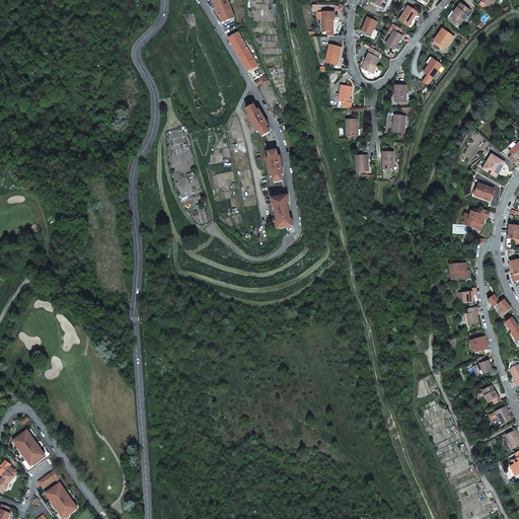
[(215,10),(217,9),(222,23),(224,22),(225,24),(235,20),(234,18),(229,4),(231,4),(231,2),(229,3),(227,0),(213,0),(215,4),(213,4),(215,10)]
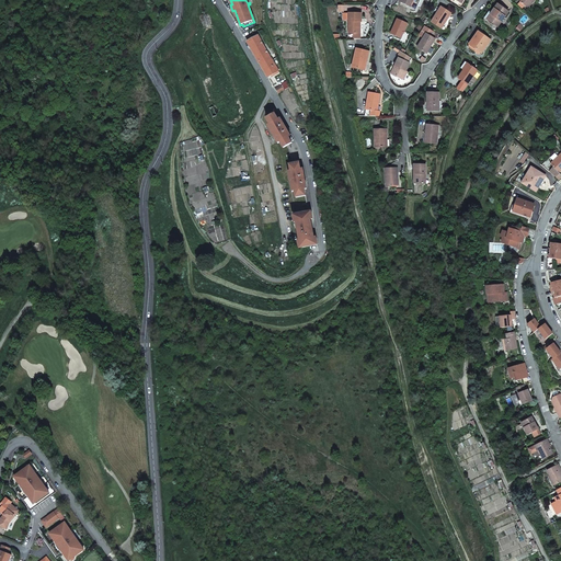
[(489,20),(497,26),(508,12),(497,4),(493,12),(492,13),(493,14),(489,20)]
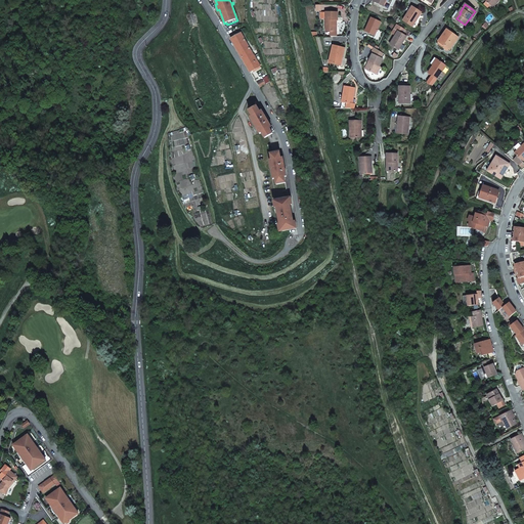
[(403,20),(411,26),(416,18),(418,19),(422,12),(412,6),(403,20)]
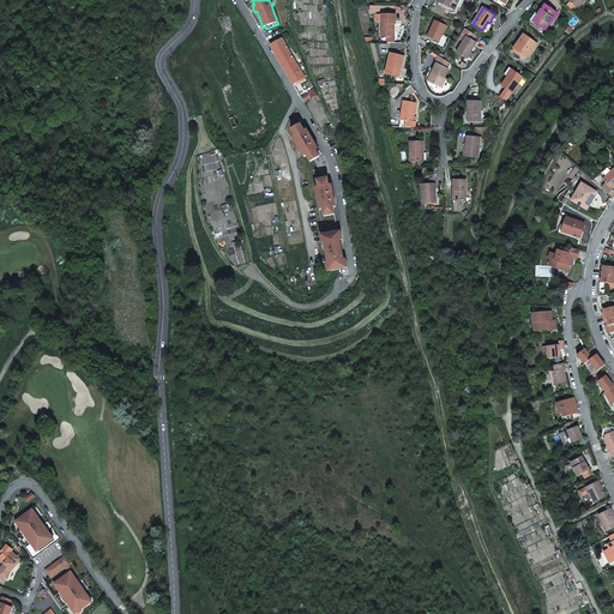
[(381,14),(381,37),(387,37),(393,37),(393,24),(395,24),(396,24),(396,14),(381,14)]
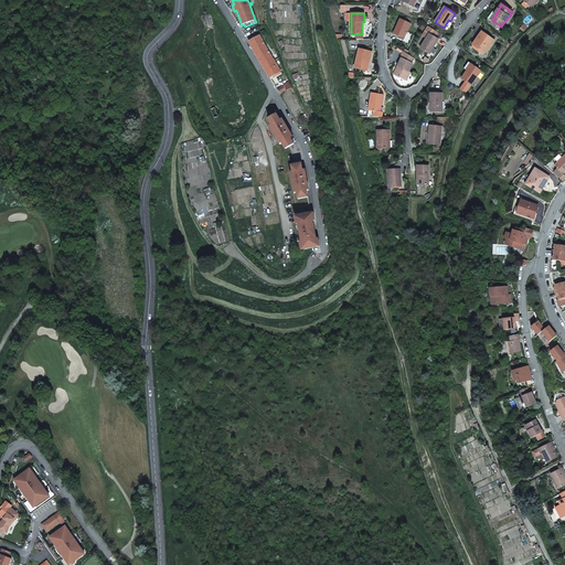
[(394,34),(404,39),(411,23),(400,19),(394,34)]
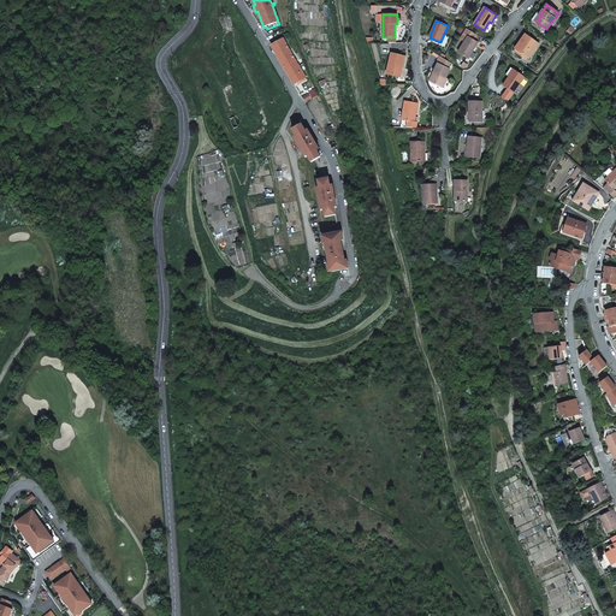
[(468,37),(471,39),(474,34),(468,30),(461,40),(465,42),(468,37)]
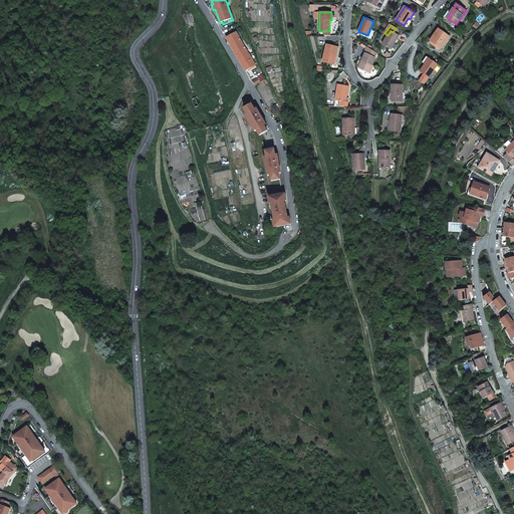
[(437,35),(432,42),(442,49),(450,37),(439,29),(435,33),(437,35)]
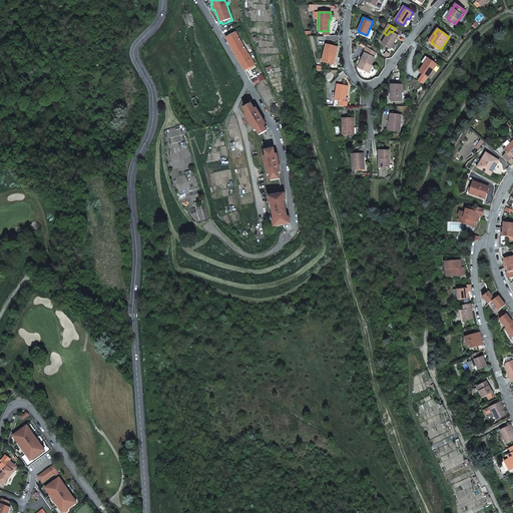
[(382,44),(390,49),(398,35),(392,32),(390,31),(387,35),(382,44)]
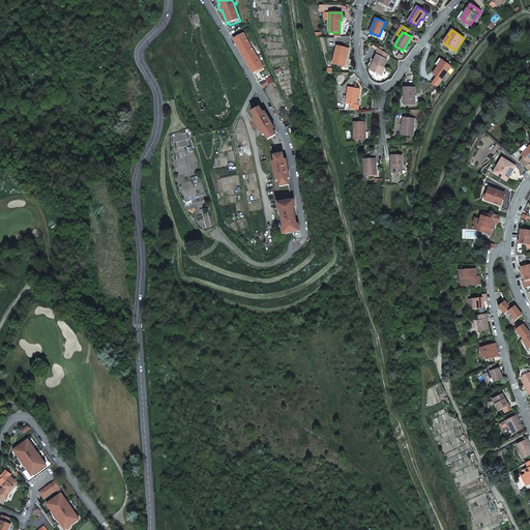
[(233,39),(247,62),(257,57),(243,33),(242,34),(241,33),(236,35),(237,37),(233,39)]
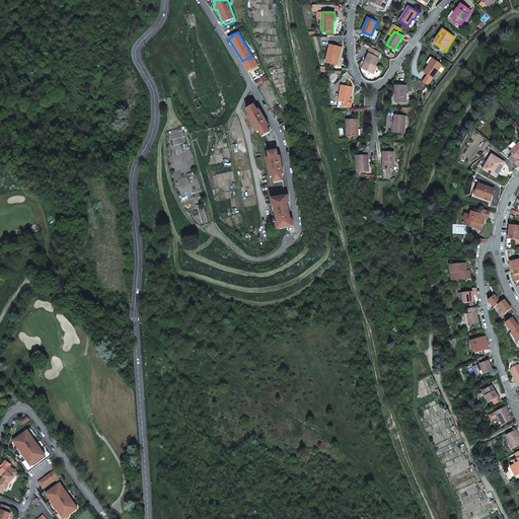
[(329,45),(325,63),(336,65),(338,57),(339,57),(342,48),(329,45)]
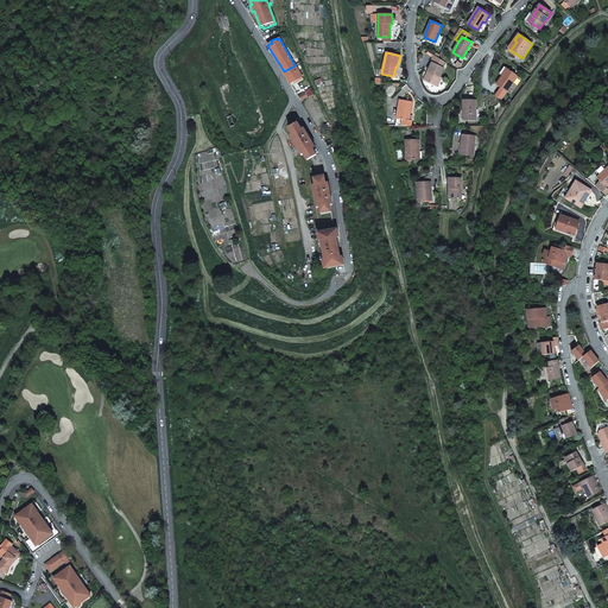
[(425,81),(437,87),(442,77),(441,76),(444,68),(442,67),(444,62),(435,56),(428,71),(430,73),(425,81)]
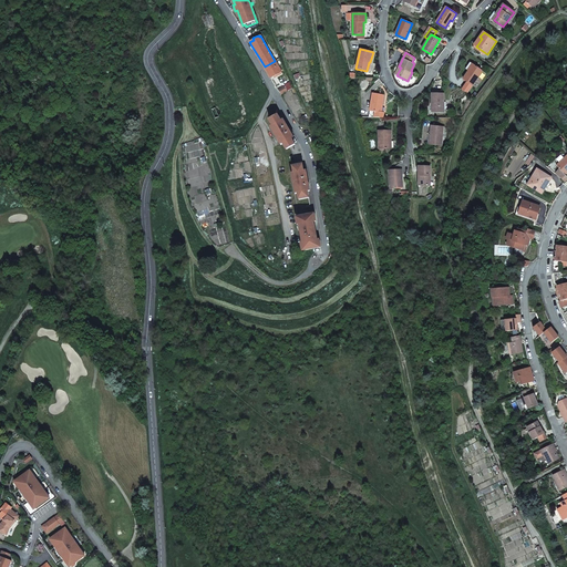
[(275,61),(265,66),(270,78),(275,75),(276,78),(282,73),(275,61)]
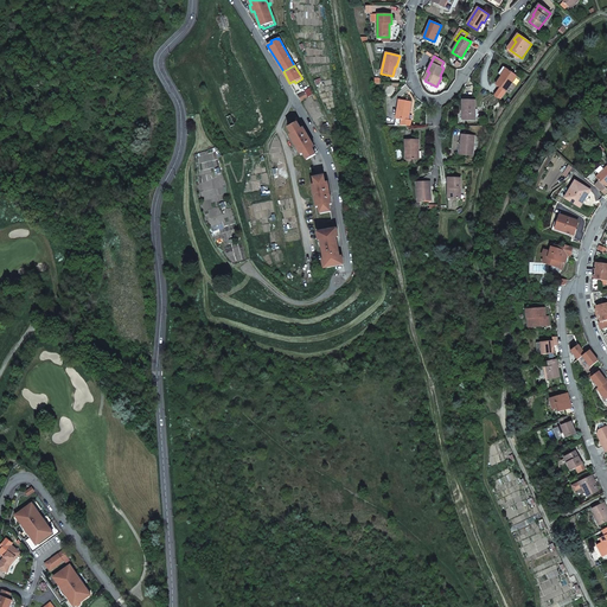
[(496,84),(506,91),(517,76),(506,69),(502,76),(496,84)]
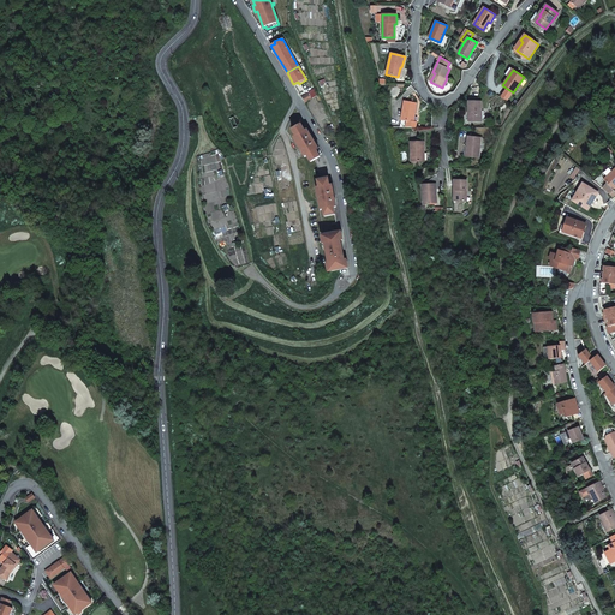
[(506,90),(501,97),(507,101),(512,94),(506,90)]
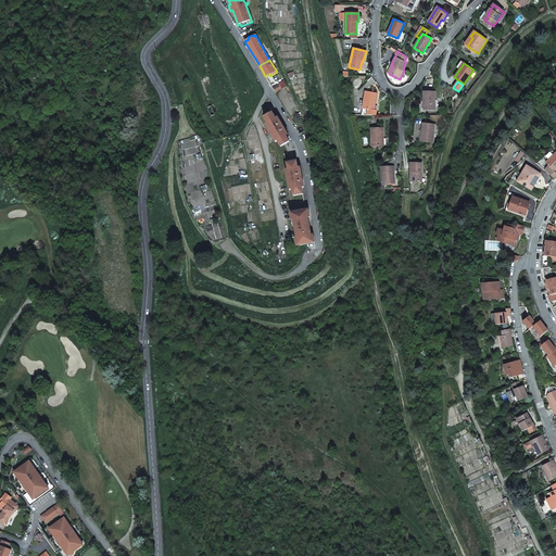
[(374,110),(377,93),(366,91),(363,109),(368,110),(367,115),(376,115),(377,111),(374,110)]
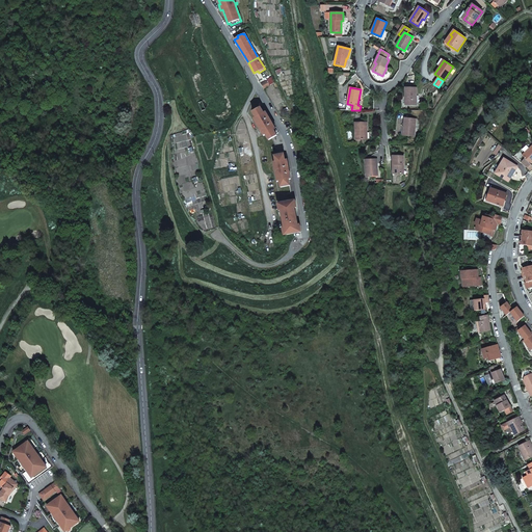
[(405,105),(417,105),(417,87),(405,87),(405,105)]
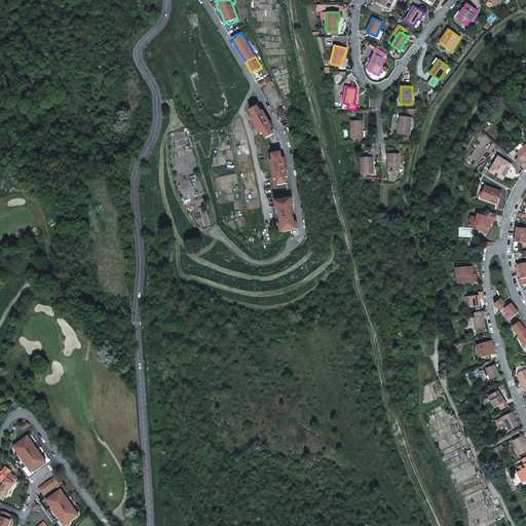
[(253,116),(251,118),(261,135),(263,133),(266,139),(274,134),(270,128),(272,127),(263,111),(261,112),(258,106),(250,111),(253,116)]
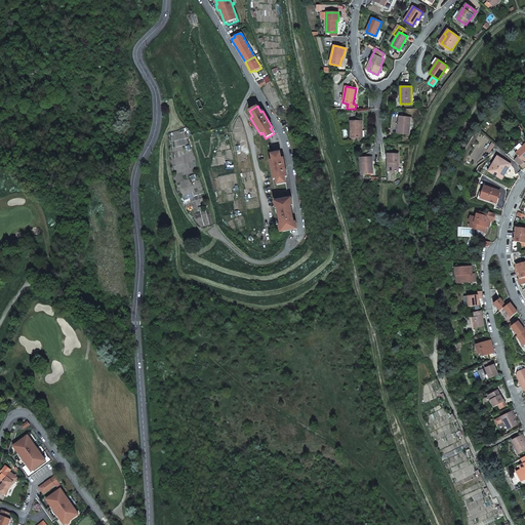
[(398,133),(409,134),(410,118),(400,116),(399,125),(398,125),(398,133)]
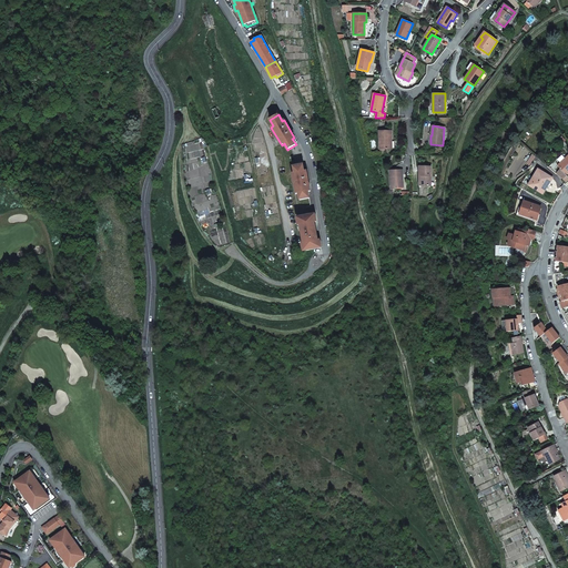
[(379,131),(379,149),(392,149),(392,131),(379,131)]
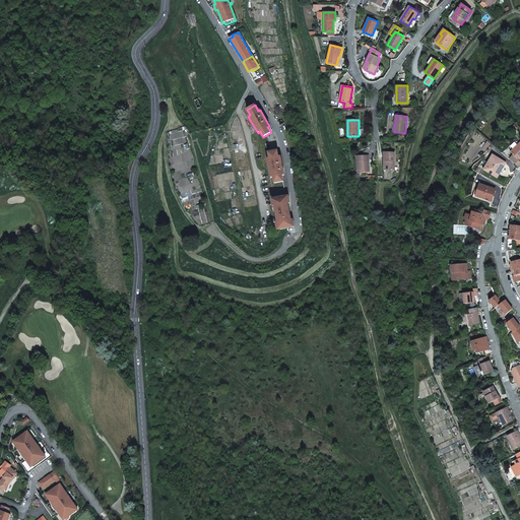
[(519,142),(510,152),(513,155),(510,159),(518,167),(519,164),(519,161),(518,160),(519,159),(519,158),(519,142)]
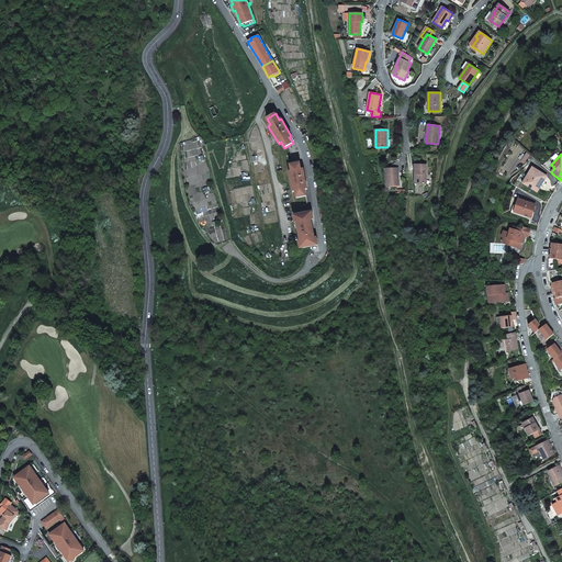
[(292,171),(289,171),(293,192),(295,191),(296,198),(306,197),(305,190),(307,189),(303,169),(301,169),(300,163),(290,165),(292,171)]
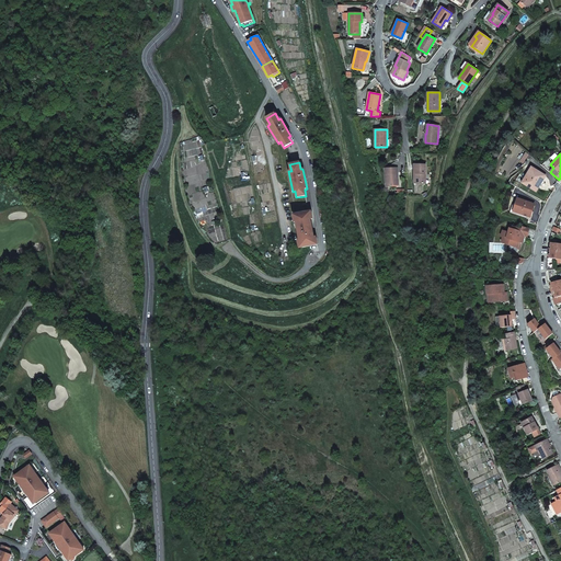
[(414,164),(414,183),(424,183),(424,174),(425,174),(425,164),(414,164)]
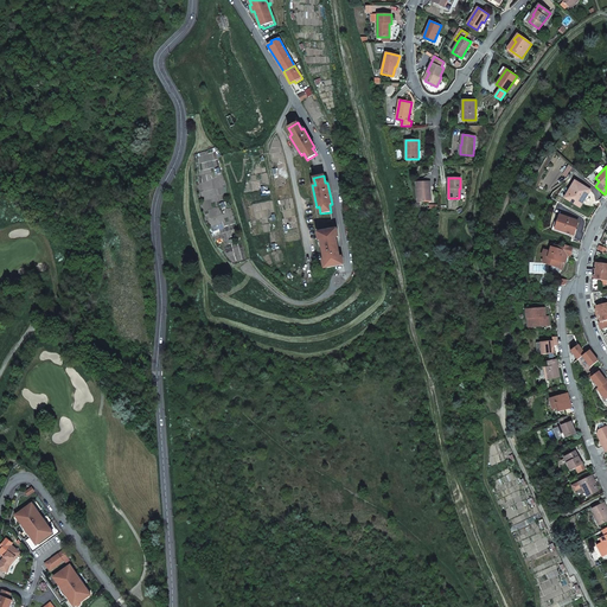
[(417,181),(417,202),(429,202),(429,191),(430,191),(430,181),(417,181)]
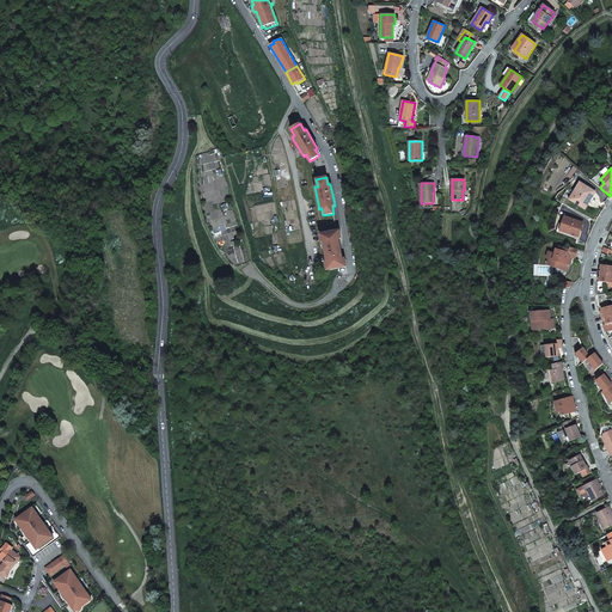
[(580,183),(569,200),(585,209),(589,201),(595,193),(580,183)]
